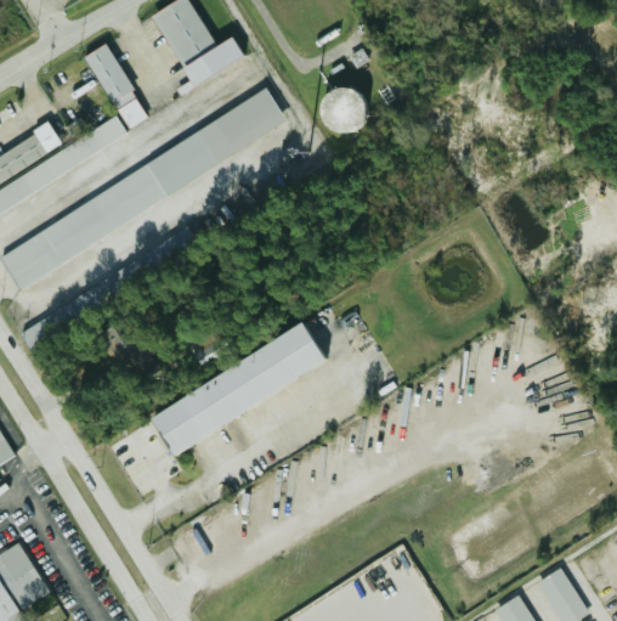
[(215,44),(191,0),(173,0),(152,12),(191,84),(242,55),(231,35),(215,44)]
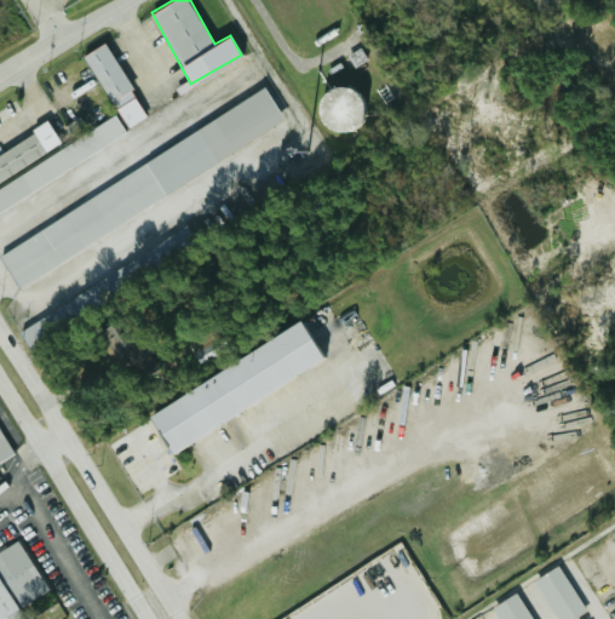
[(149,116),(105,41),(84,55),(127,129),(149,116)]
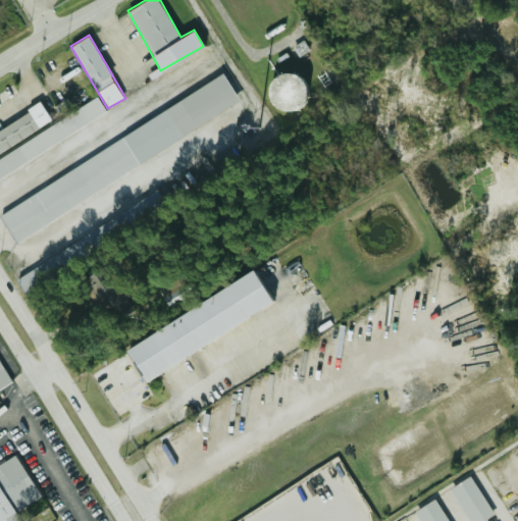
[(266,107),(300,109),(302,73),(268,72),(266,107)]
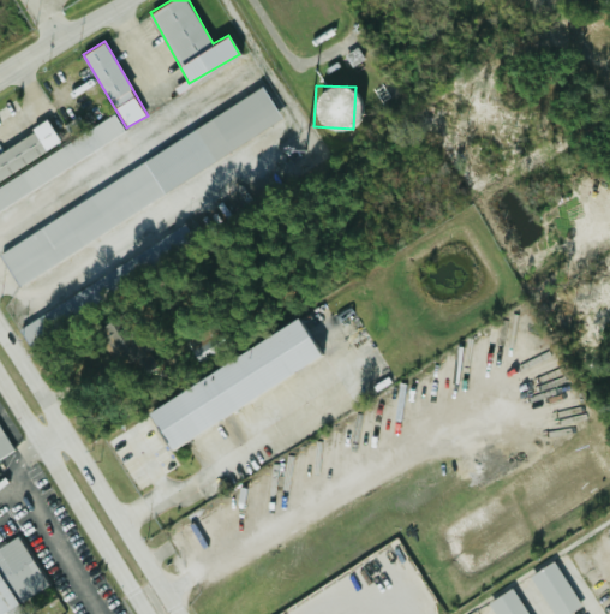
[(285,121),(265,89),(0,248),(0,252),(18,281),(285,121)]
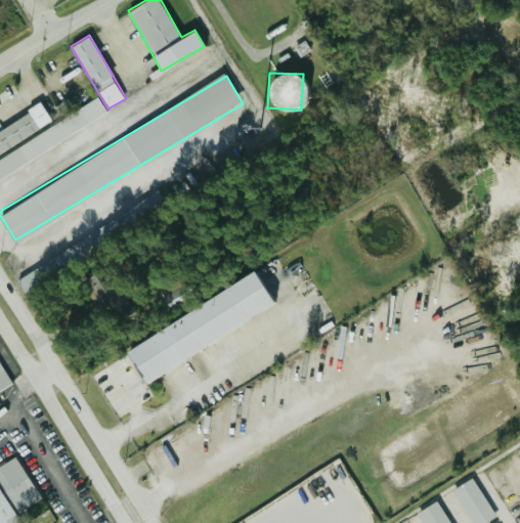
[(0,129),(0,153),(53,122),(43,104),(0,129)]
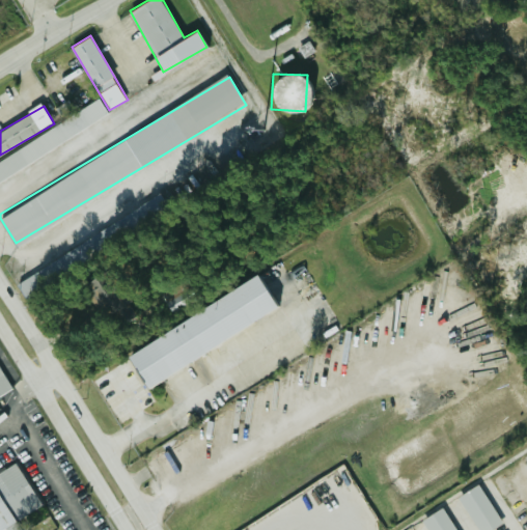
[(144,385),(277,310),(258,276),(126,352),(144,385)]
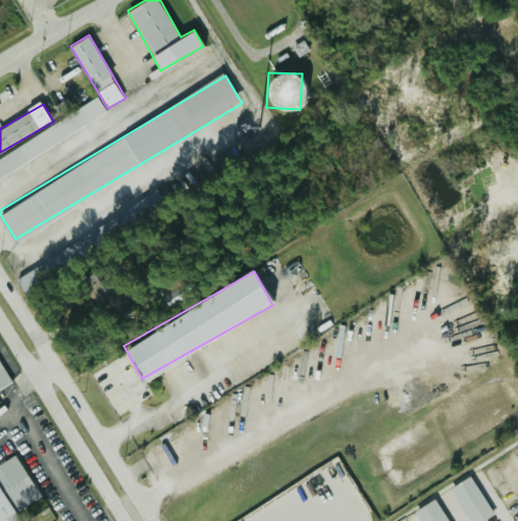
[(0,520),(29,520),(26,447),(0,460),(0,395),(14,386),(0,360),(0,520)]
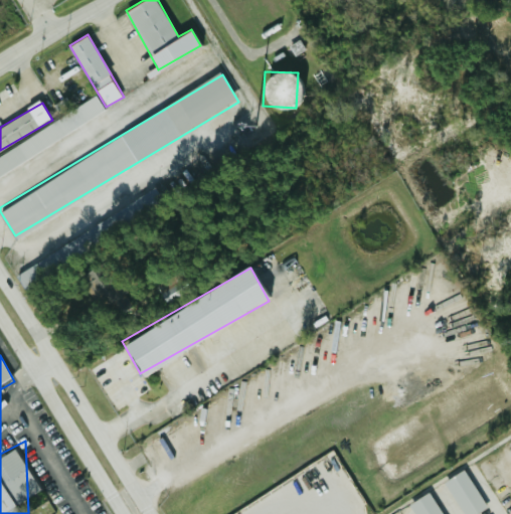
[(477,513),(489,507),(465,469),(445,482),(465,513),(477,513)]
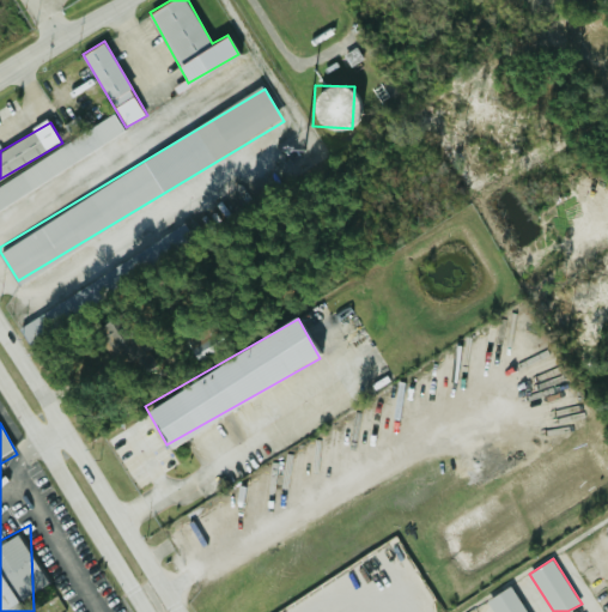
[(528,611),(512,586),(487,600),(494,611),(528,611)]
